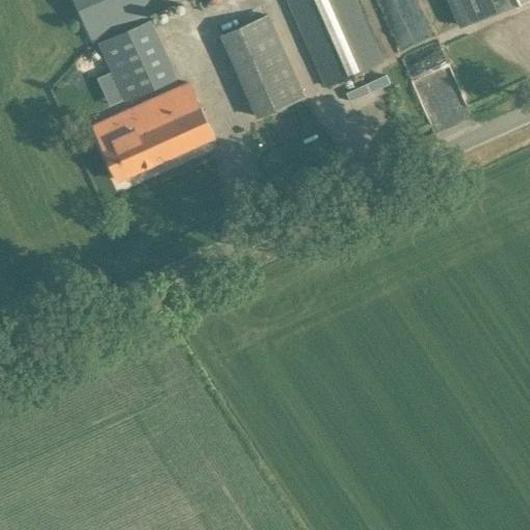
[(71,0),(89,42),(185,0),(71,0)]
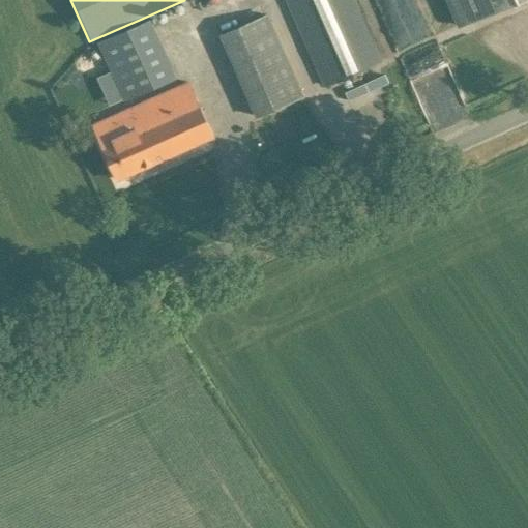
[(285,0),(323,87),(379,63),(351,0),(285,0)]
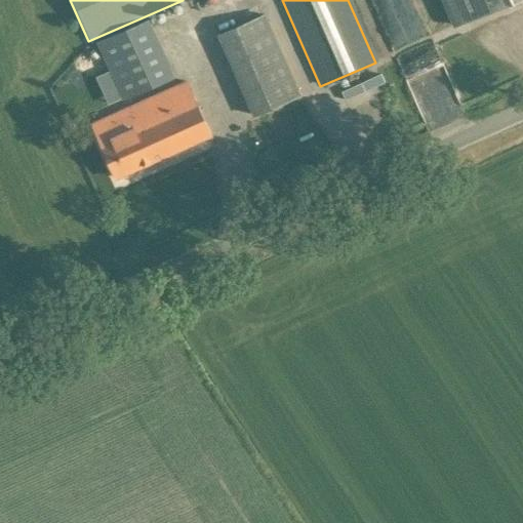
[(517,0),(443,0),(455,28),(517,0)]
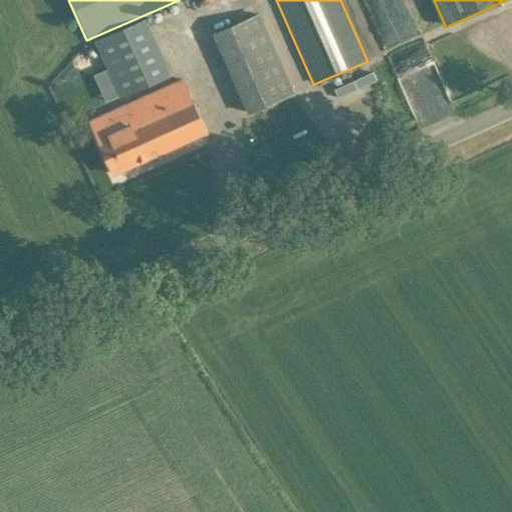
[(213,35),(248,113),(291,94),(256,16),(213,35)]
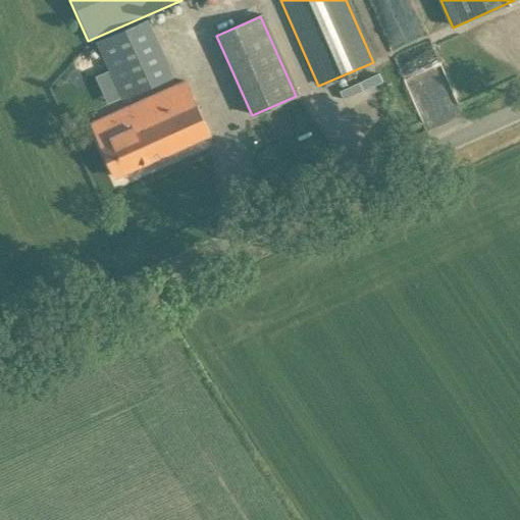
[(96,43),(121,100),(171,78),(146,20),(96,43)]
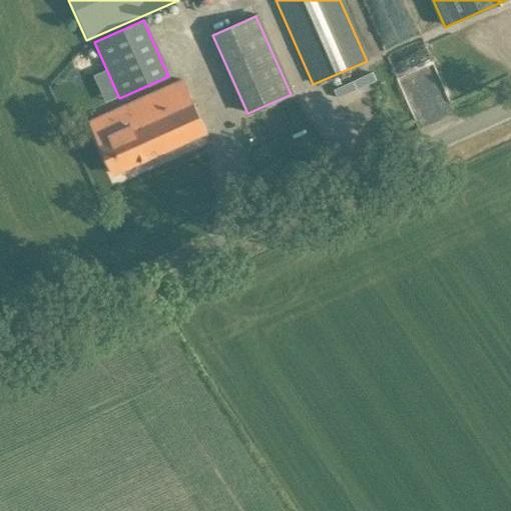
[(88,123),(111,174),(204,133),(181,81),(88,123)]
